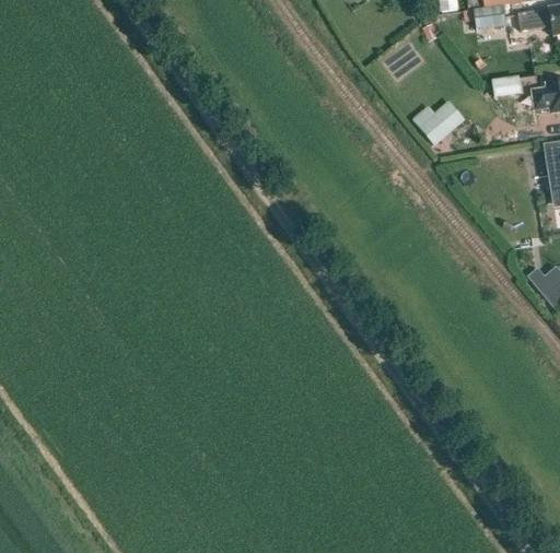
[(475,27),(505,23),(503,4),(473,9),(474,19),(475,27)]
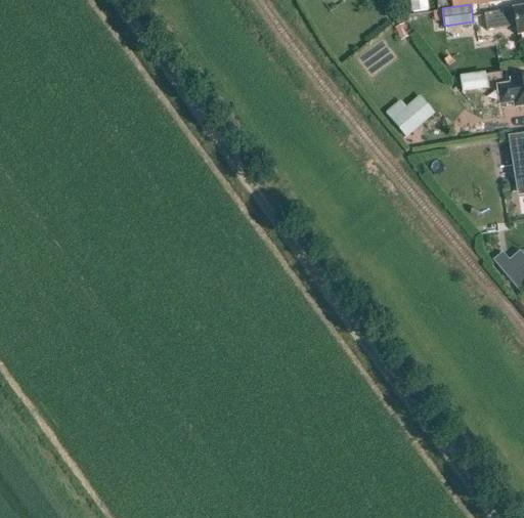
[(486,28),(492,28),(495,45),(510,43),(508,25),(514,24),(516,33),(523,32),(523,4),(512,7),(512,8),(490,11),(484,12),(486,28)]
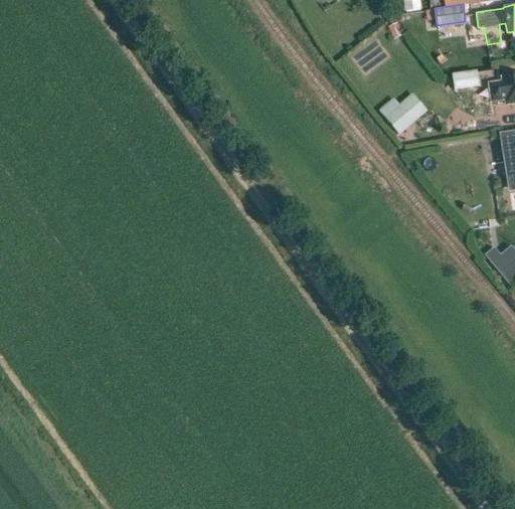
[(425,27),(437,25),(436,17),(424,18),(425,27)]
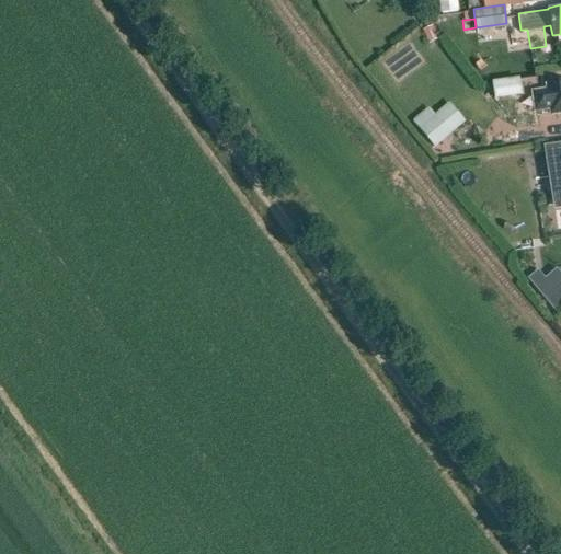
[(428,38),(438,34),(433,21),(423,25),(428,38)]
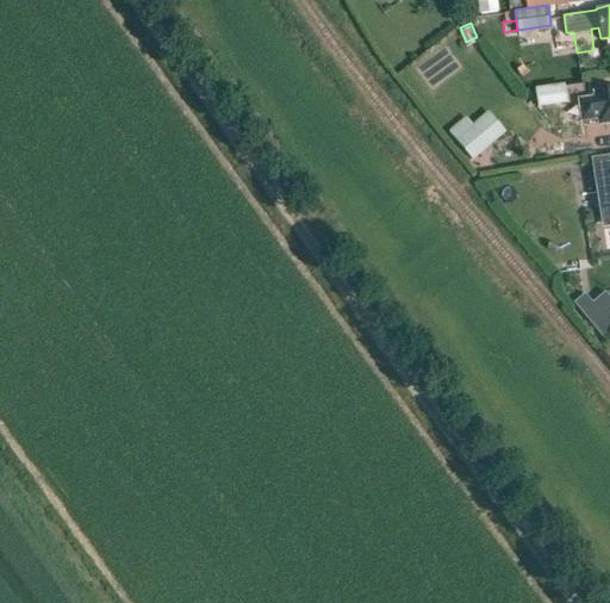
[(539,104),(568,99),(566,82),(536,87),(539,104)]
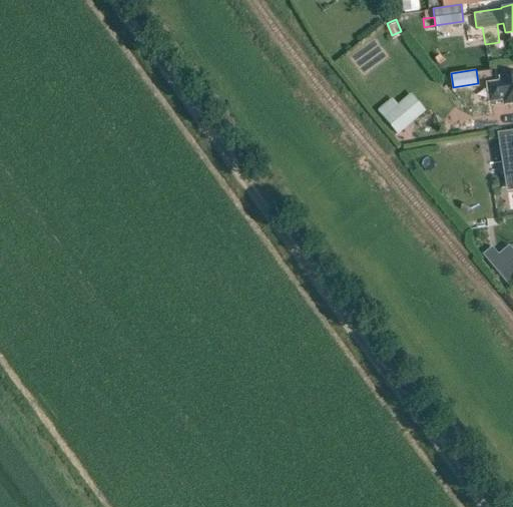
[(505,102),(512,101),(512,73),(501,75),(502,81),(488,83),(491,99),(504,97),(505,102)]
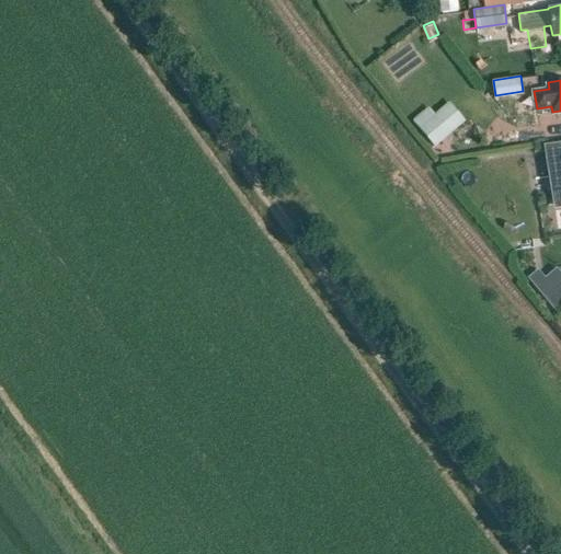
[(434,143),(466,117),(450,99),(419,125),(434,143)]
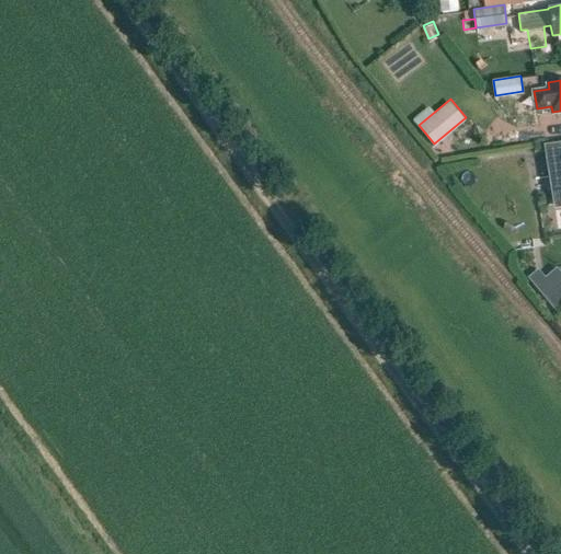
[(537,267),(528,275),(536,283),(544,276),(537,267)]
